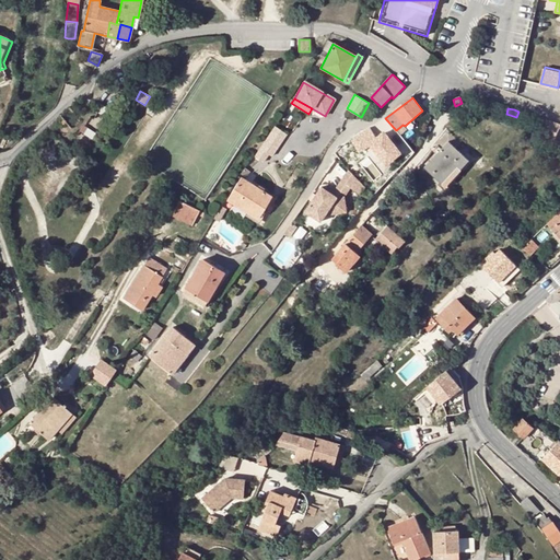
[(559,125),(547,120),(544,127),(558,133),(559,128),(559,125)]
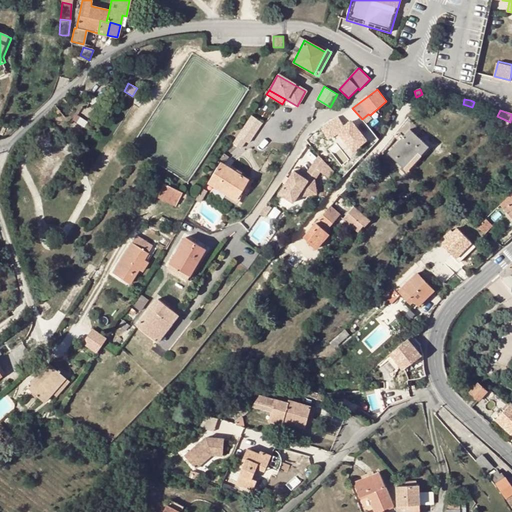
[(510,122),(497,116),(494,124),(507,129),(510,122)]
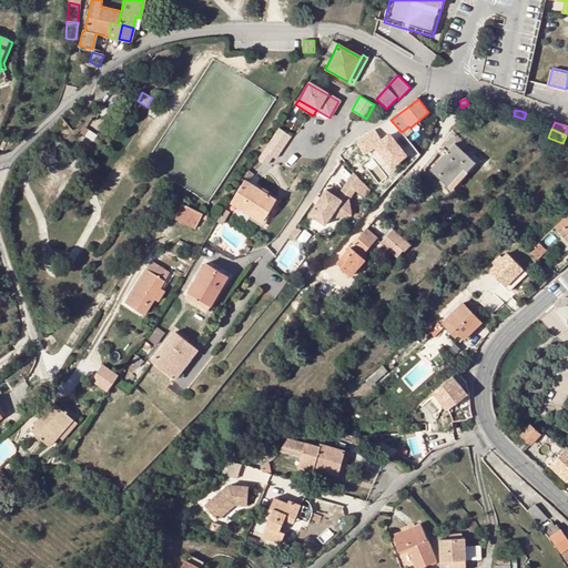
[(266,146),(257,160),(267,166),(272,159),(275,160),(290,137),(277,130),(270,142),(266,146)]
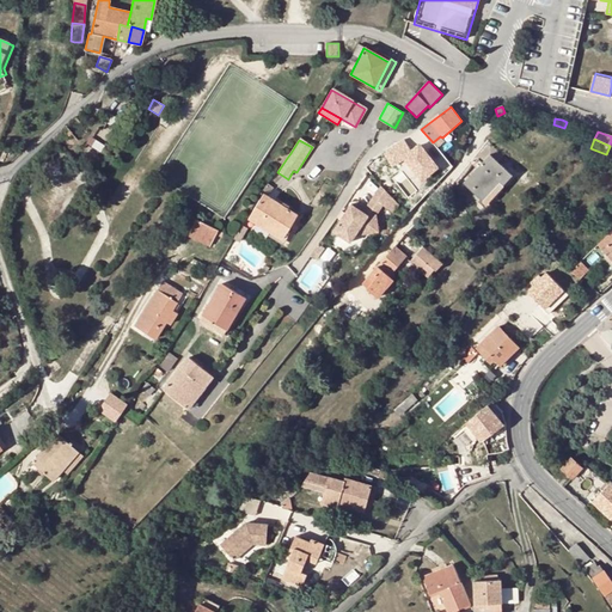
[(391,148),(372,160),(373,161),(366,167),(373,175),(397,159),(391,148)]
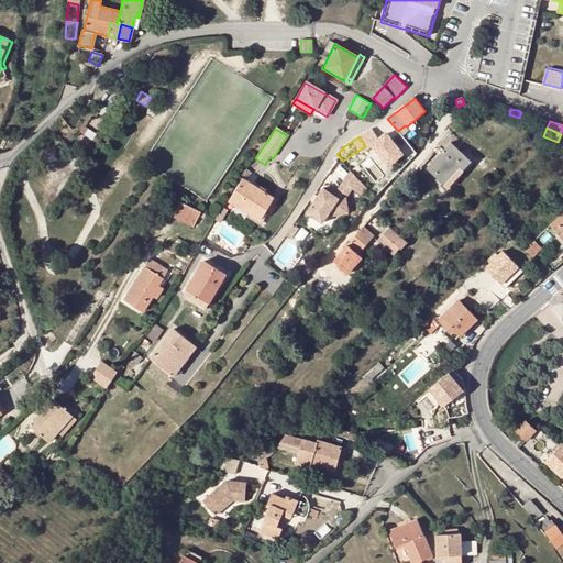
[(457,166),(463,170),(472,162),(452,144),(428,169),(442,183),(457,166)]
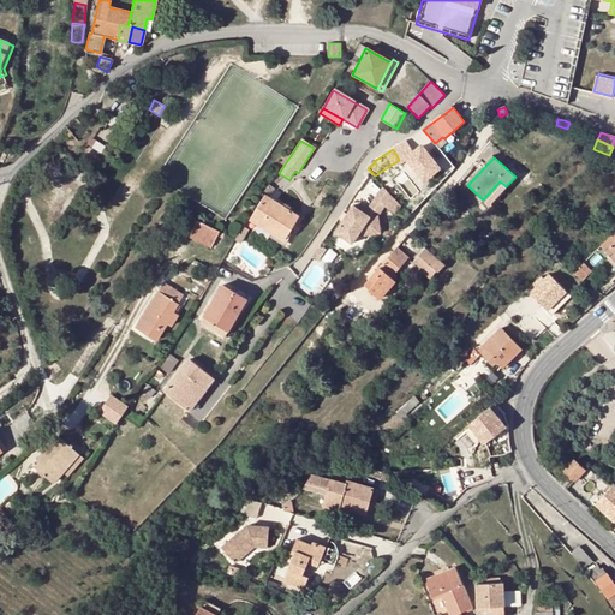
[(500,181),(483,199),(488,206),(506,186),(500,181)]
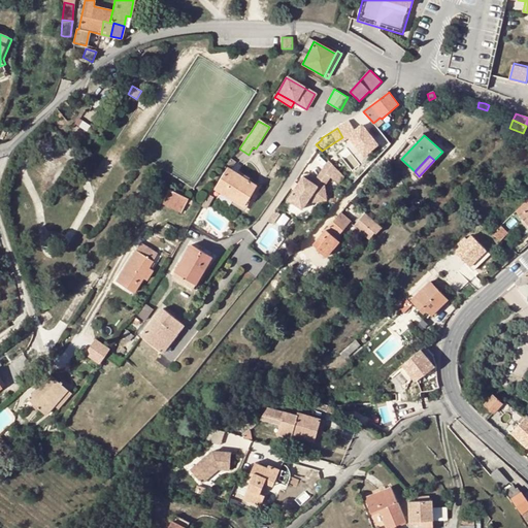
[(332,165),(329,161),(323,170),(327,173),(332,165)]
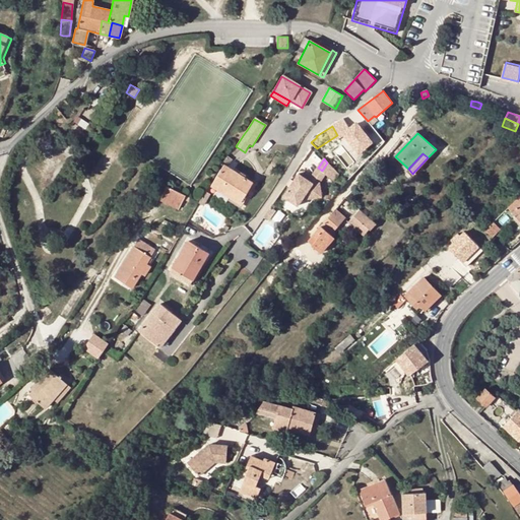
[(334,180),(338,174),(327,163),(322,171),(334,180)]
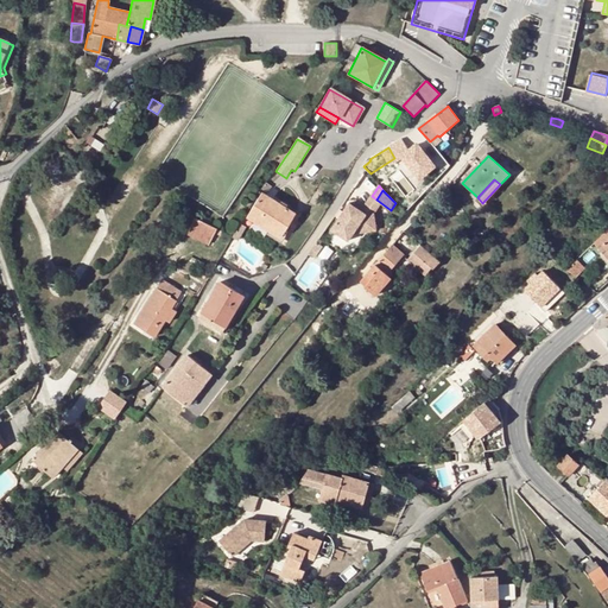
[(263,194),(247,217),(279,238),(293,214),(263,194)]
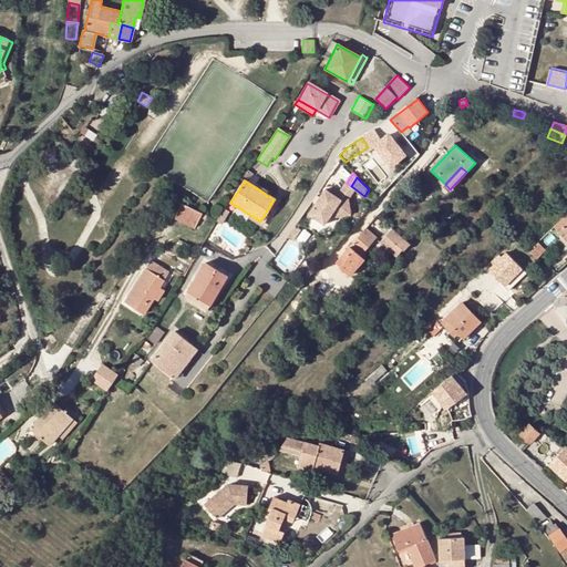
[(342,199),(327,189),(305,223),(325,236),(330,236),(343,216),(351,214),(349,198),(342,199)]
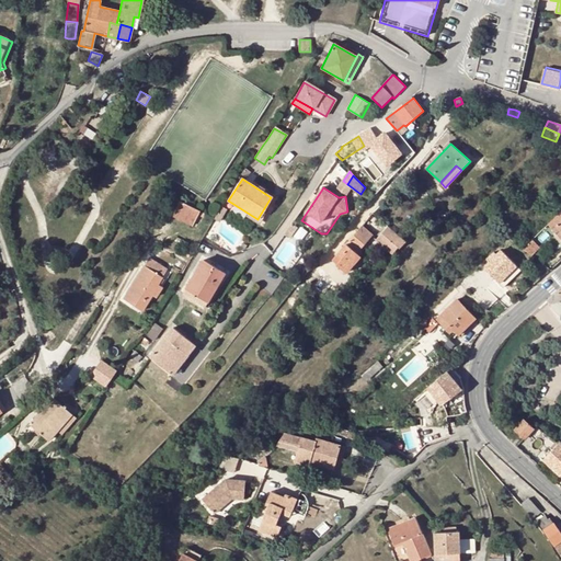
[(373,196),(366,189),(363,193),(369,199),(373,196)]
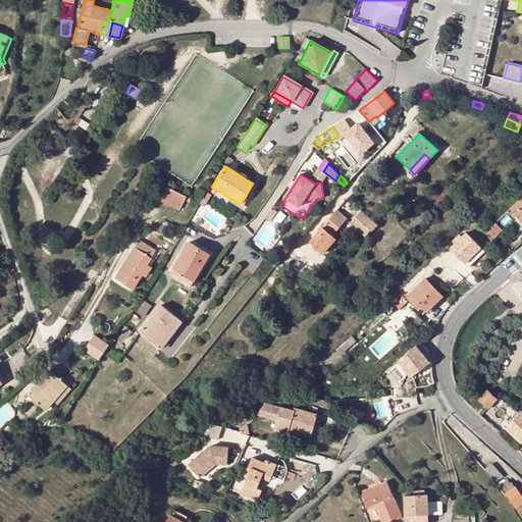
[(168,189),(161,202),(178,211),(186,197),(168,189)]
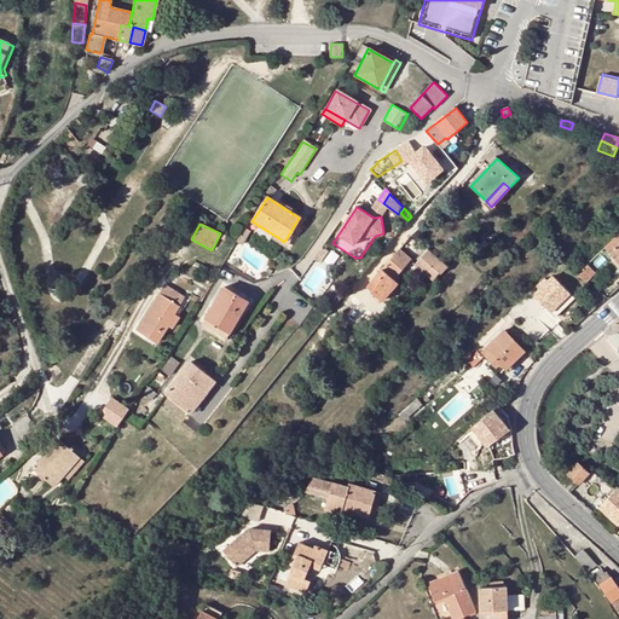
[(246,227),(241,236),(247,241),(252,232),(246,227)]
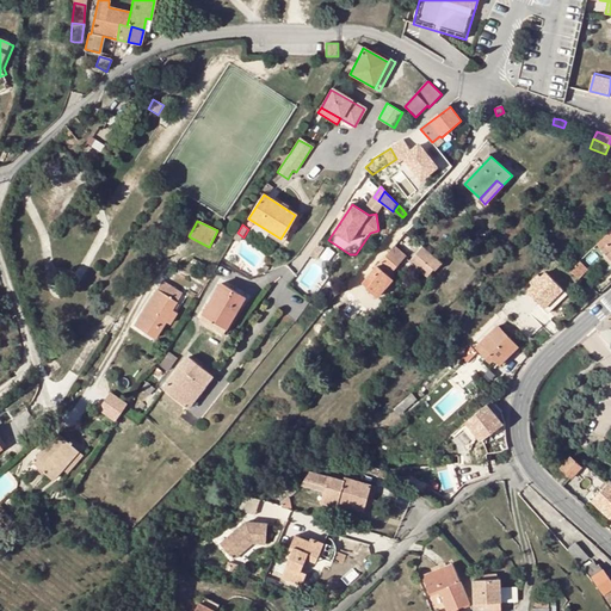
[(235,238),(234,239),(241,244),(244,238),(238,233),(235,238)]
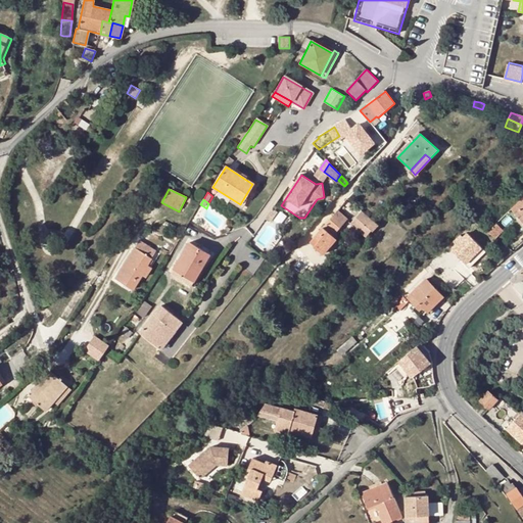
[(362,210),(358,207),(352,214),(357,217),(362,210)]
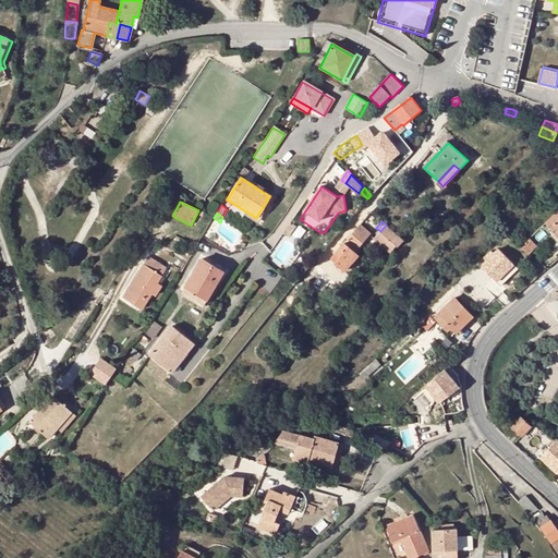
[(380,231),(379,233),(396,247),(397,249),(404,241),(403,240),(386,225),(380,231)]
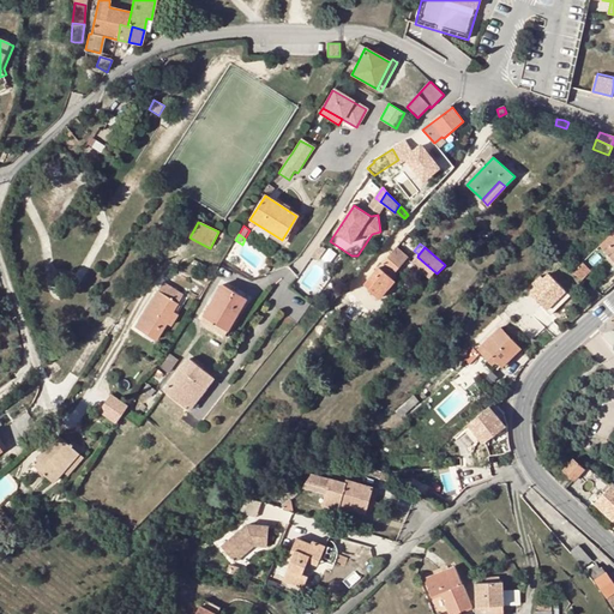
[(397,248),(380,268),(391,277),(408,257),(397,248)]
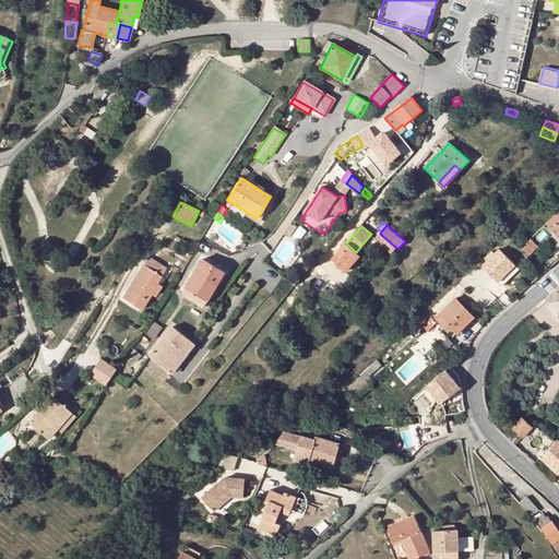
[(356,252),(346,244),(336,254),(341,259),(336,264),(345,273),(360,256),(356,252)]
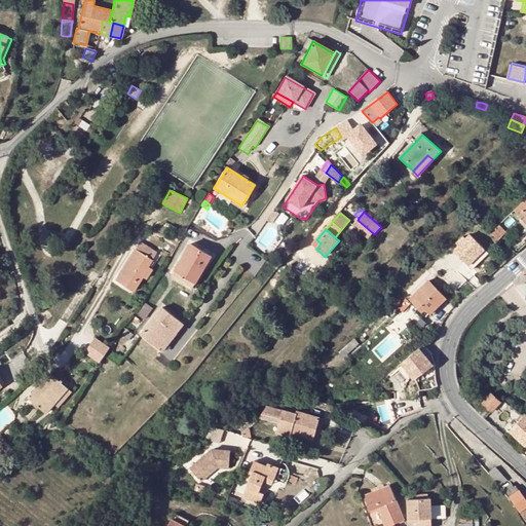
[(454,251),(470,265),(485,250),(470,235),(465,239),(463,236),(456,243),(459,247),(454,251)]
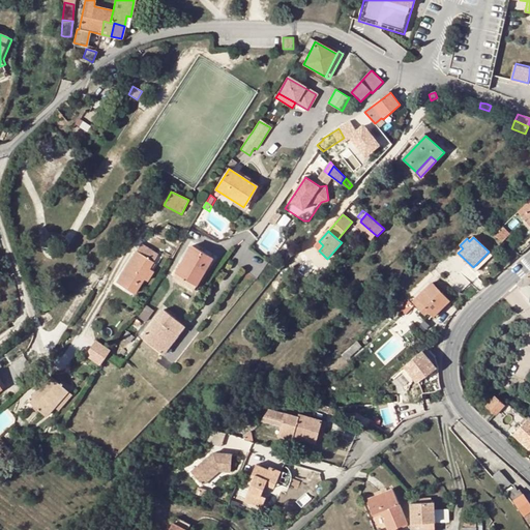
[(141,244),(117,283),(135,294),(144,278),(147,281),(153,271),(149,269),(157,255),(141,244)]
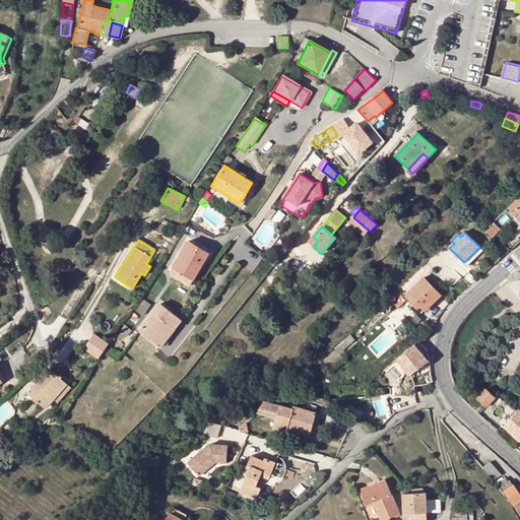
[(190,241),(174,269),(193,280),(209,253),(190,241)]
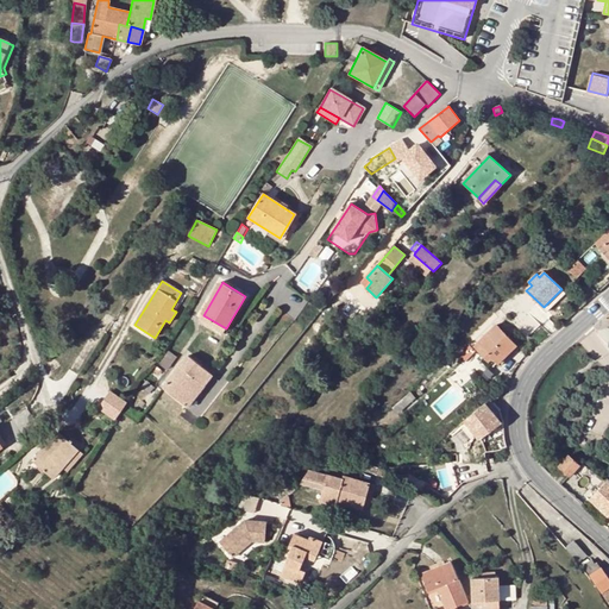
[(562,289),(544,307),(547,312),(566,294),(562,289)]
